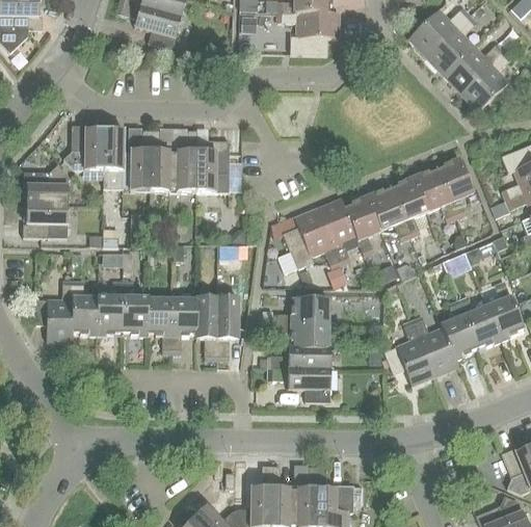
[(42,29),(42,27),(42,17),(38,16),(38,0),(0,0),(0,42),(9,52),(27,35),(27,29),(42,29)]
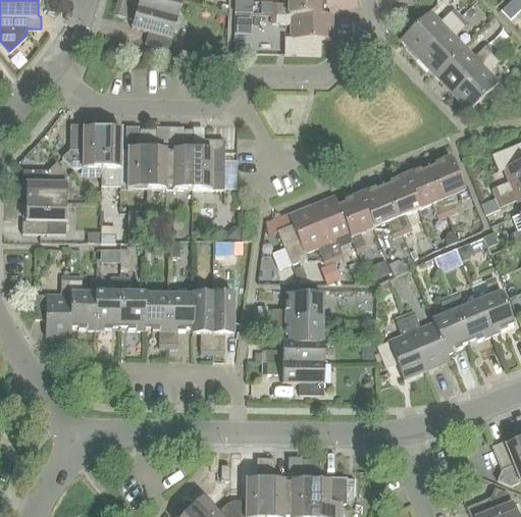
[(118,0),(118,1),(176,17),(181,0),(118,0)]
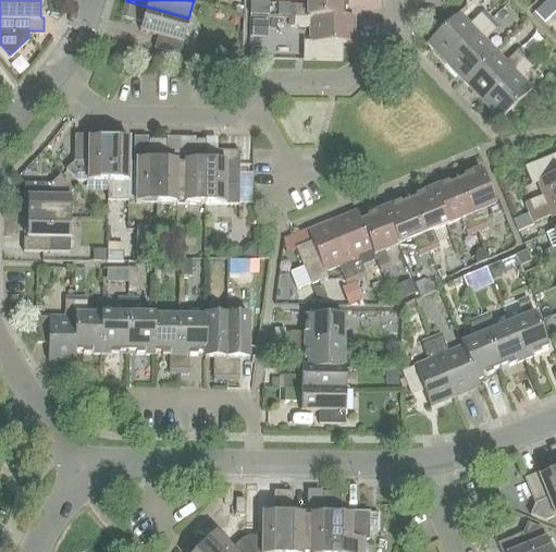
[(251,0),(251,10),(270,11),(270,0),(251,0)]
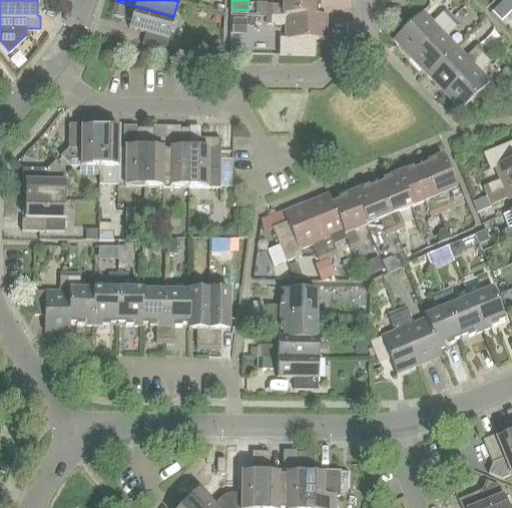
[(284,0),(284,1),(268,1),(268,11),(284,11),(284,12),(318,12),(318,11),(318,5),(320,5),(320,0),(284,0)]
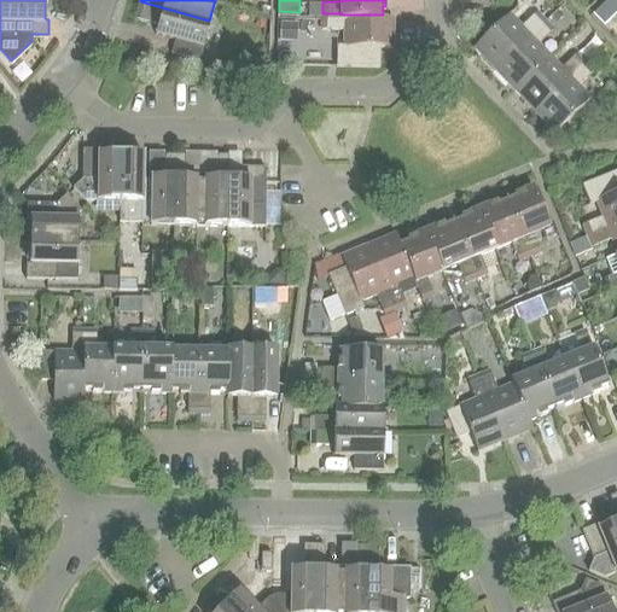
[(604,0),(594,10),(604,21),(616,7),(616,0),(604,0)]
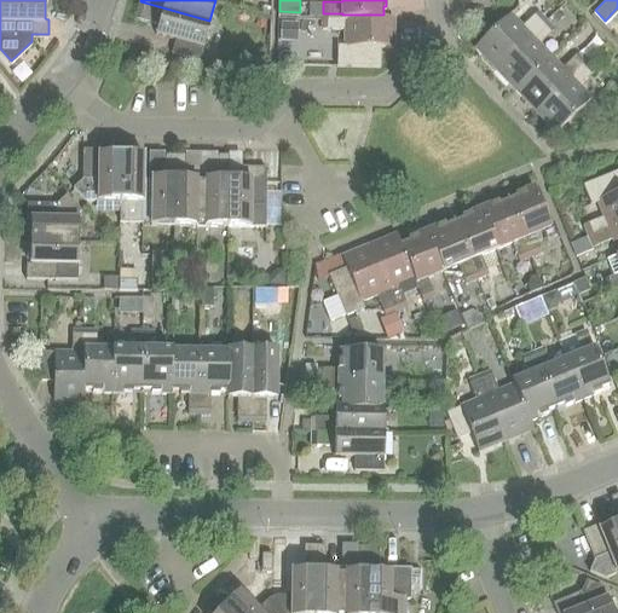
[(175,35),(175,38),(172,50),(200,57),(209,21),(140,1),(137,15),(165,22),(162,32),(175,35)]
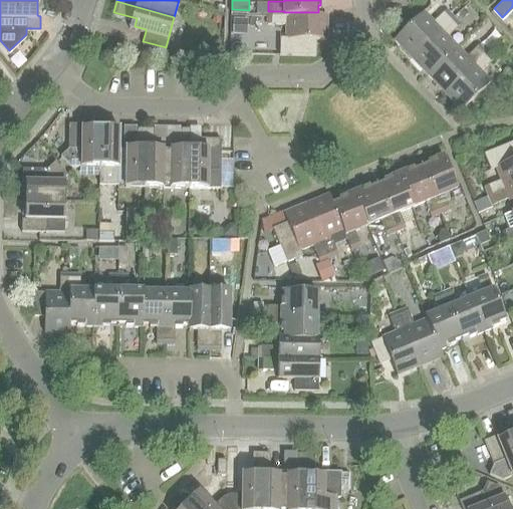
[(395,36),(412,54),(453,13),(447,6),(434,19),(424,8),(395,36)]
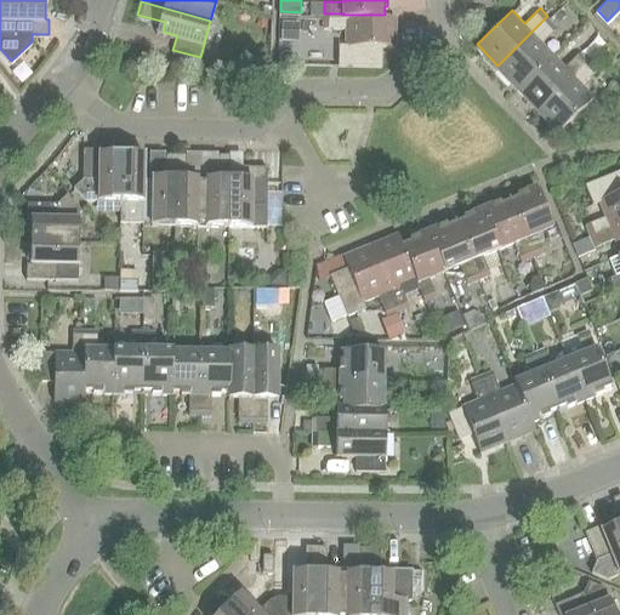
[(343,13),(324,13),(324,26),(346,26),(346,43),(339,41),(339,63),(382,64),(382,45),(394,45),(396,15),(385,13),(385,15),(343,15),(343,13)]
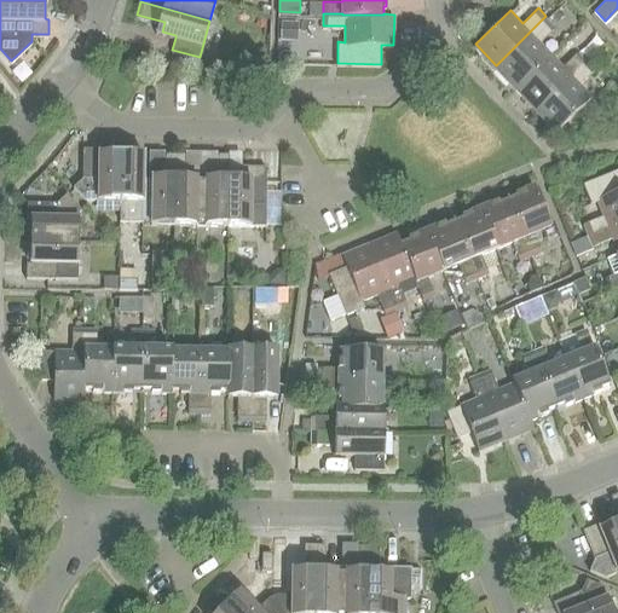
[(496,65),(515,86),(550,52),(538,40),(554,25),(546,16),(496,65)]
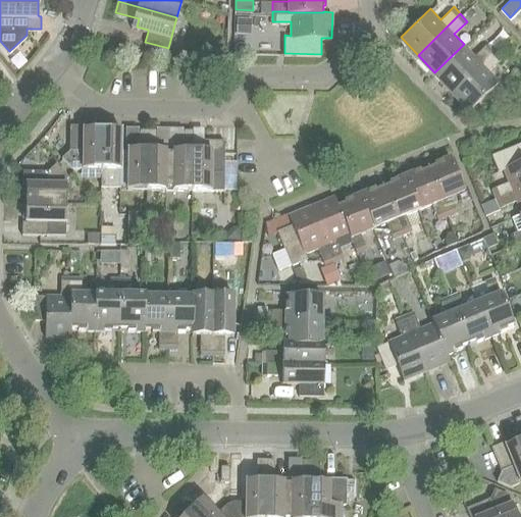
[(238,21),(237,30),(251,31),(252,22),(252,15),(238,15),(238,21)]
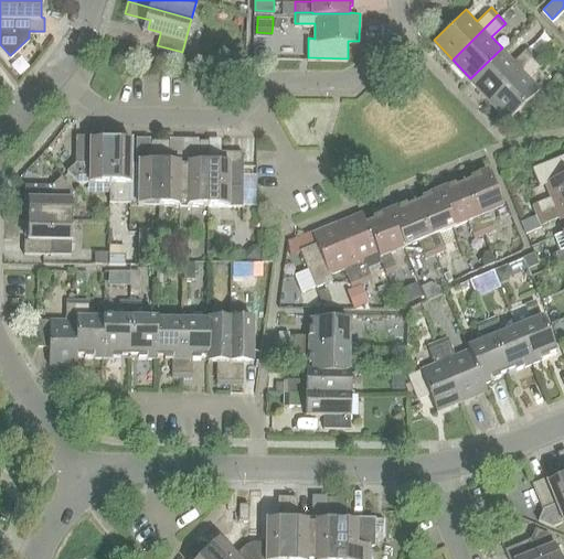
[(470,78),(489,97),(535,53),(528,45),(513,60),(502,47),(470,78)]
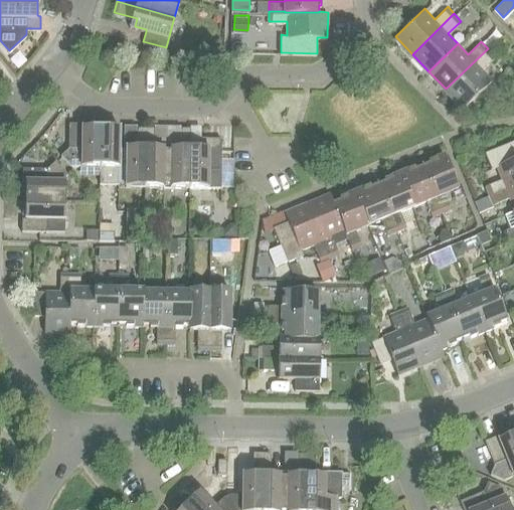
[(488,48),(446,89),(463,107),(492,78),(482,68),(495,55),(488,48)]
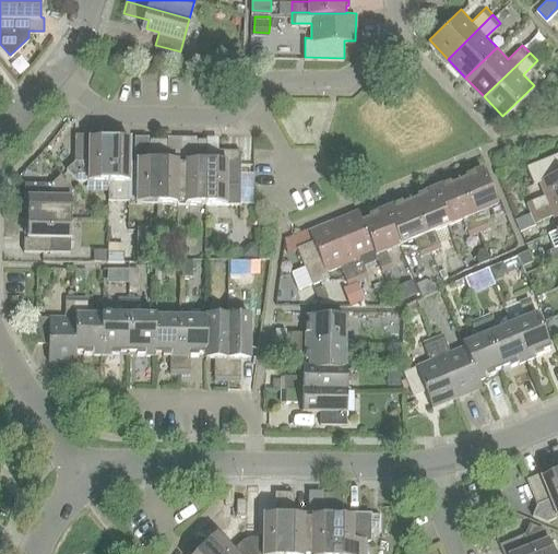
[(2,82),(0,84),(0,98),(0,99),(9,89),(2,82)]
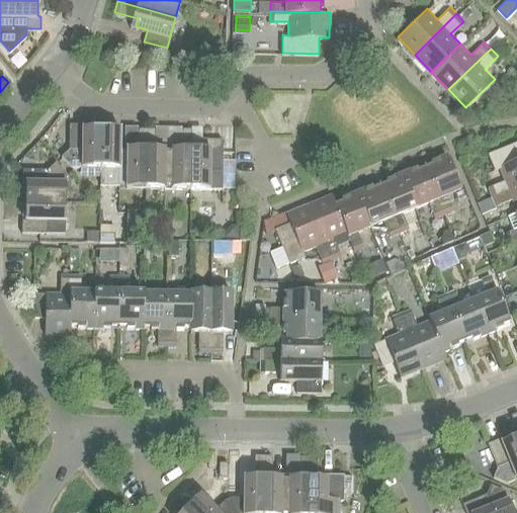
[(83,122),(81,121),(70,121),(69,147),(62,155),(72,165),(101,166),(101,125),(83,125),(83,122)]
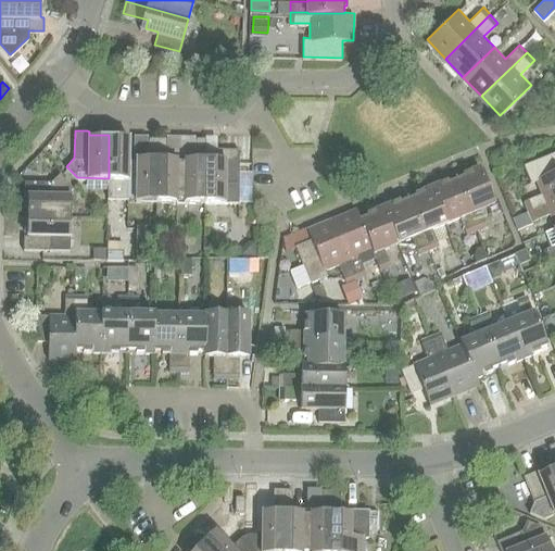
[(136,159),(135,159),(129,159),(129,136),(109,135),(109,178),(108,197),(127,197),(127,178),(137,178),(137,157),(136,157),(136,159)]
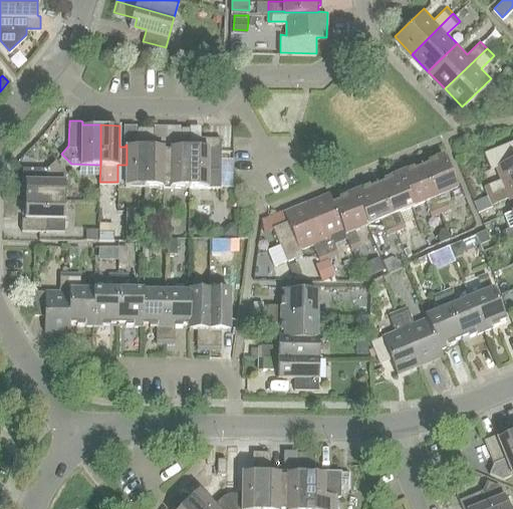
[(146,140),(146,125),(137,124),(137,140),(146,140)]
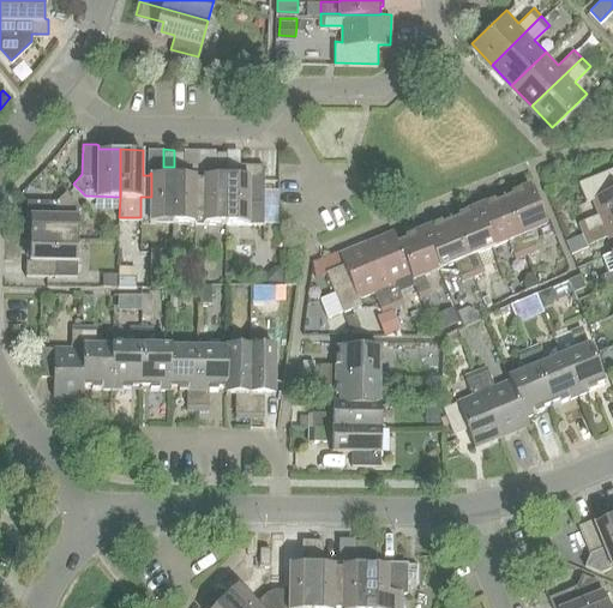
[(184,168),(184,150),(174,150),(174,167),(184,168)]
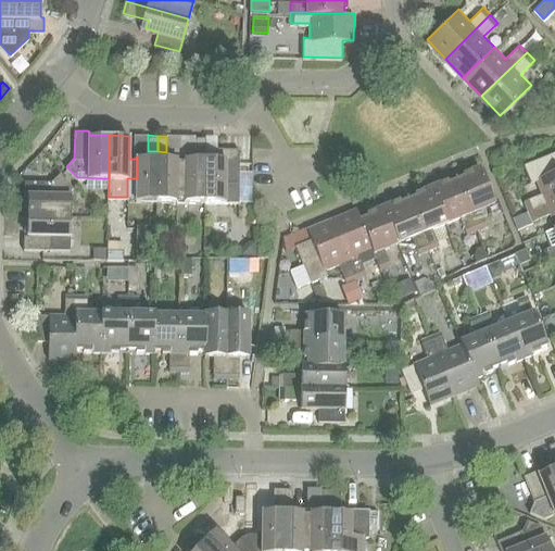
[(205,152),(205,136),(196,136),(196,152),(205,152)]
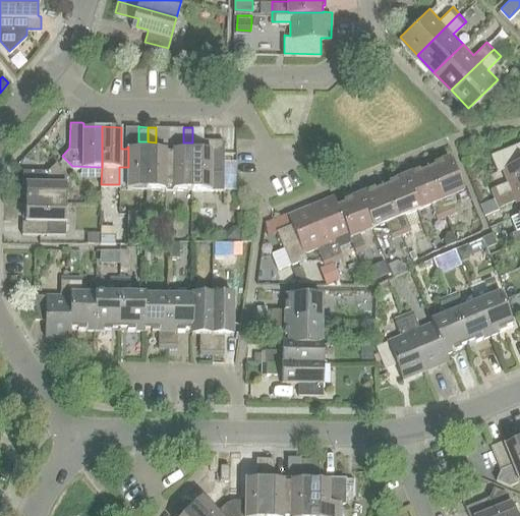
[(492,186),(496,195),(519,184),(519,139),(490,153),(497,169),(503,167),(508,179),(492,186)]
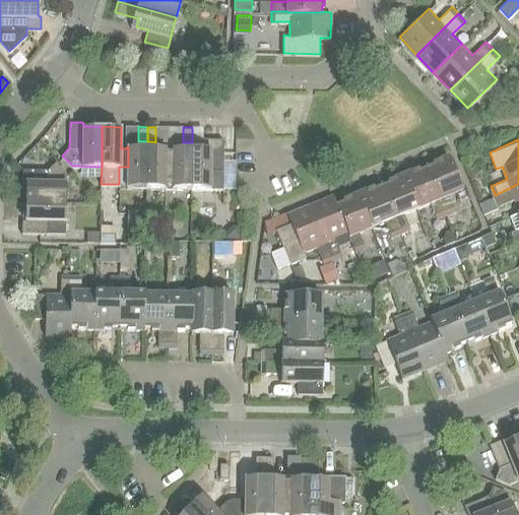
[(222,144),(213,144),(210,144),(210,147),(192,147),(191,187),(223,188),(223,144),(222,144)]
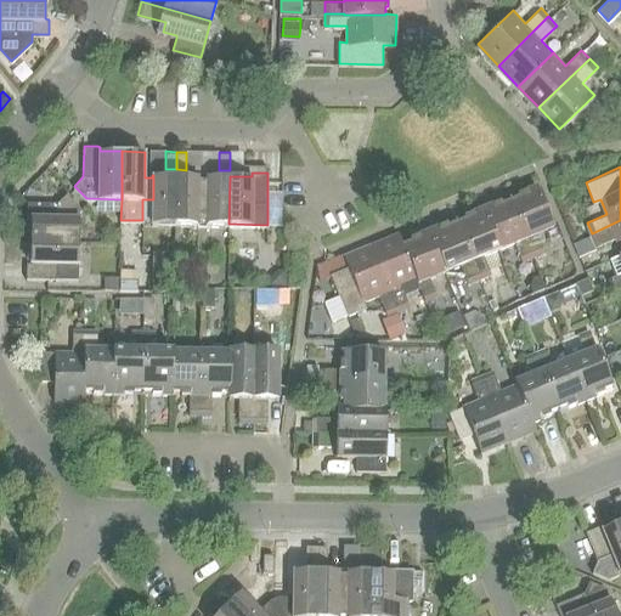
[(175,175),(153,175),(153,199),(142,199),(142,220),(152,220),(152,222),(175,222),(175,175)]
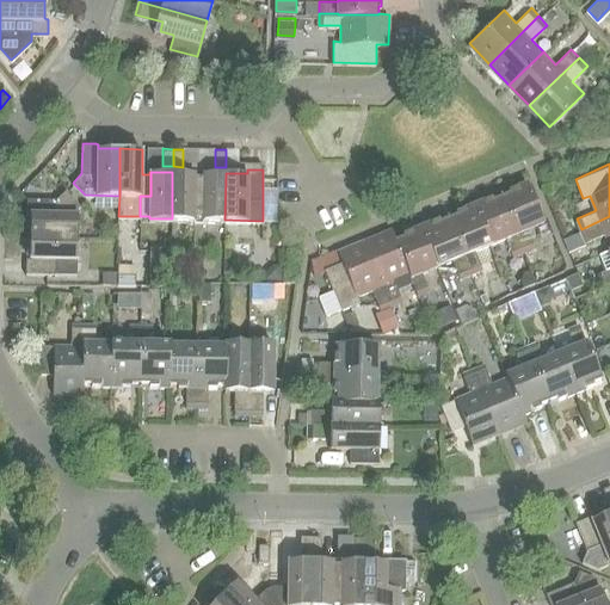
[(204,196),(204,173),(203,173),(203,176),(195,176),(195,173),(172,172),(172,218),(193,218),(193,196),(204,196)]
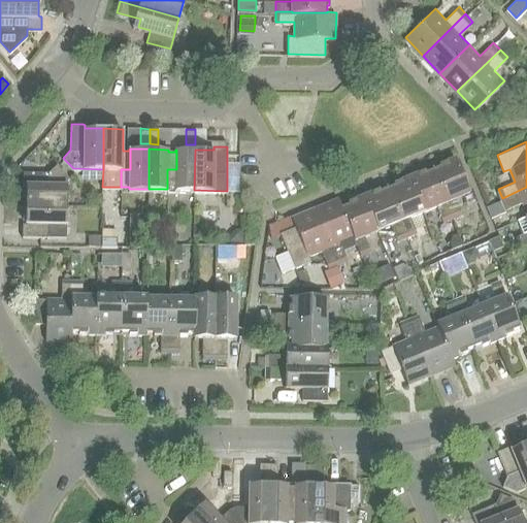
[(194,190),(195,150),(176,150),(176,169),(167,169),(167,189),(168,190),(168,187),(174,187),(174,190),(194,190)]
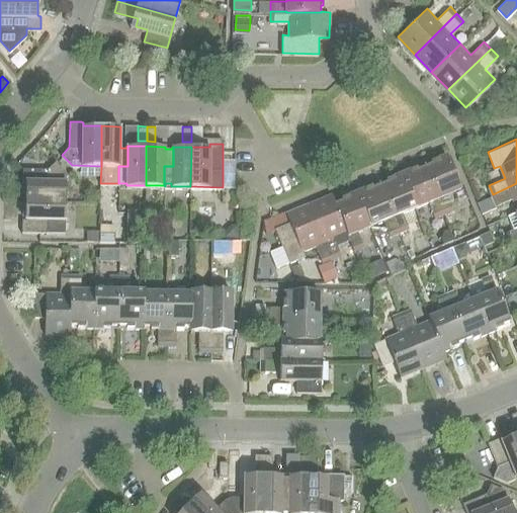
[(432,162),(425,165),(444,211),(453,207),(447,192),(461,186),(447,153),(431,160),(432,162)]
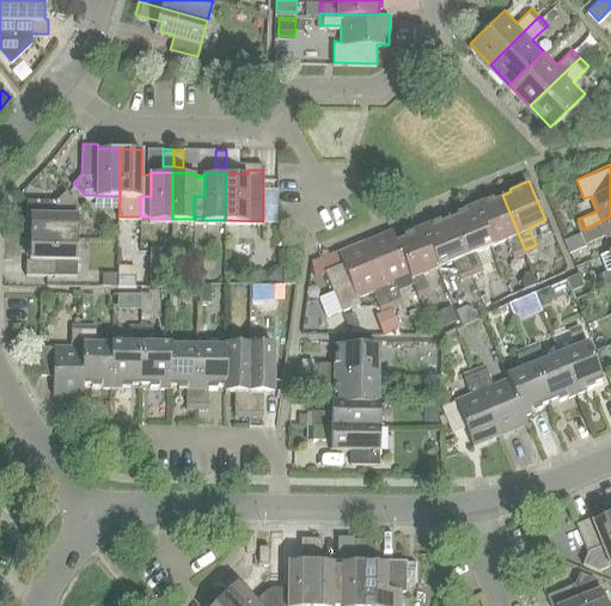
[(57,197),(28,197),(26,213),(31,213),(31,234),(78,236),(78,201),(66,189),(57,197)]
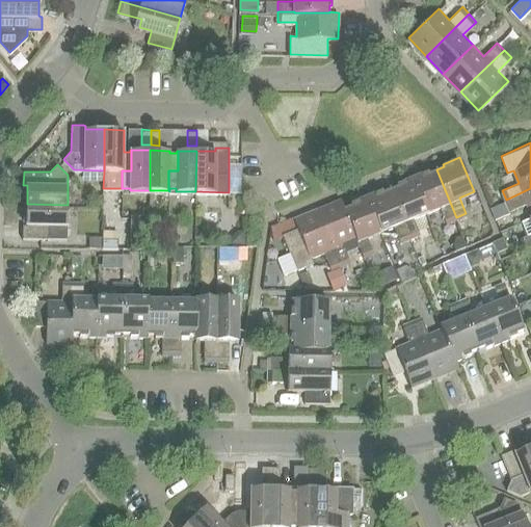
[(428,169),(413,177),(427,211),(441,206),(447,220),(456,217),(436,169),(429,173),(428,169)]
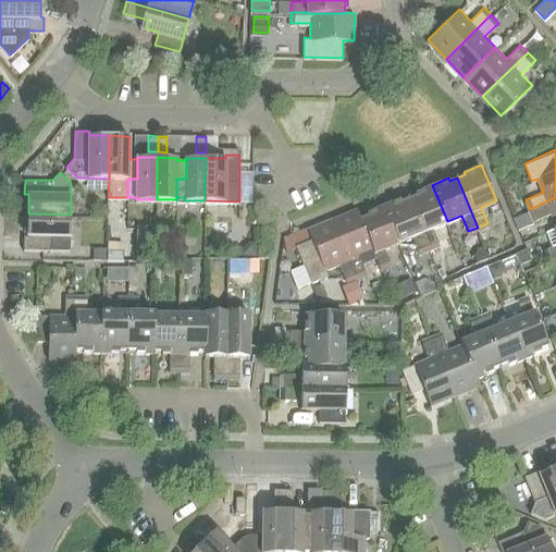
[(417,194),(409,197),(430,247),(440,243),(433,227),(447,221),(432,185),(416,192),(417,194)]
